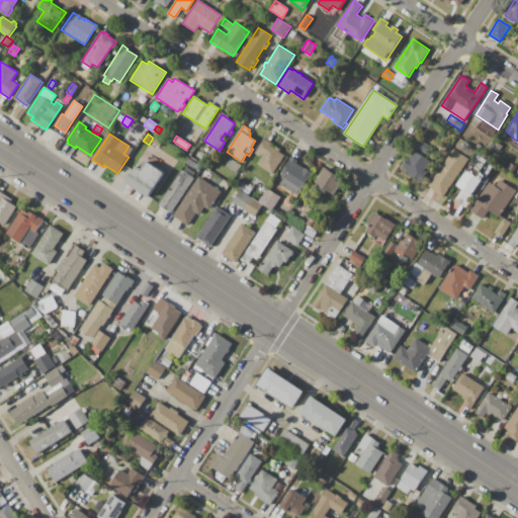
[(265,139),(273,144),(271,147),(275,149),(276,146),(281,149),(279,152),(285,155),(273,174),(257,164),(261,157),(255,154),(265,139)]
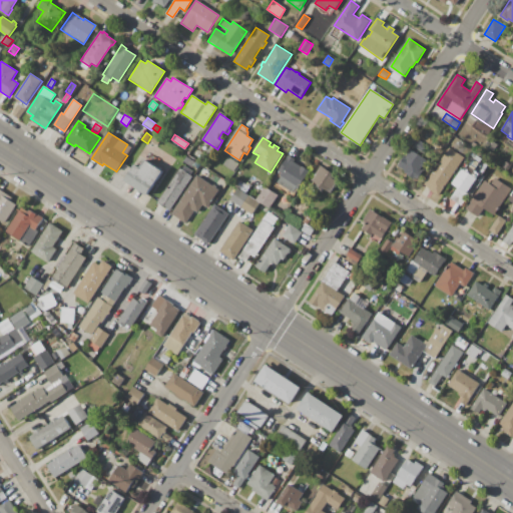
[(419,139),(429,147),(424,155),(413,148),(419,139)]
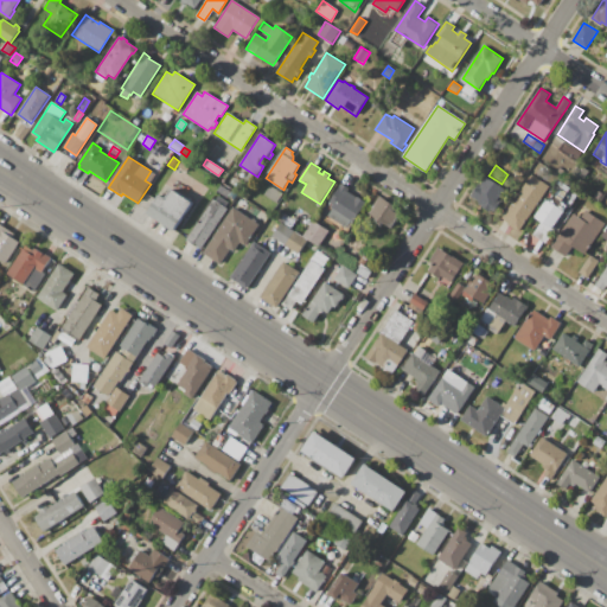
[(589,171),(583,180),(576,176),(582,166),(589,171)]
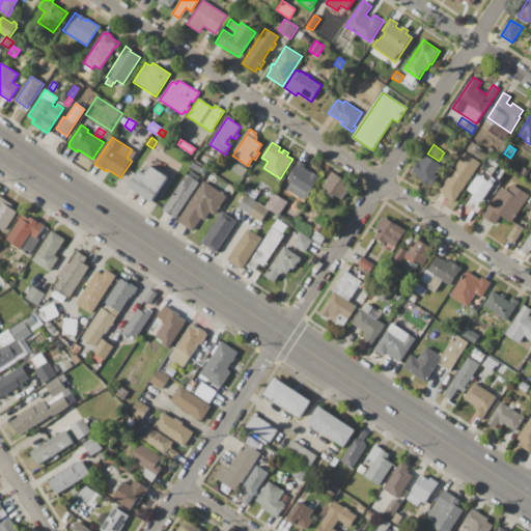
[(479,163),(453,201),(445,196),(446,195),(441,191),(465,154),(479,163)]
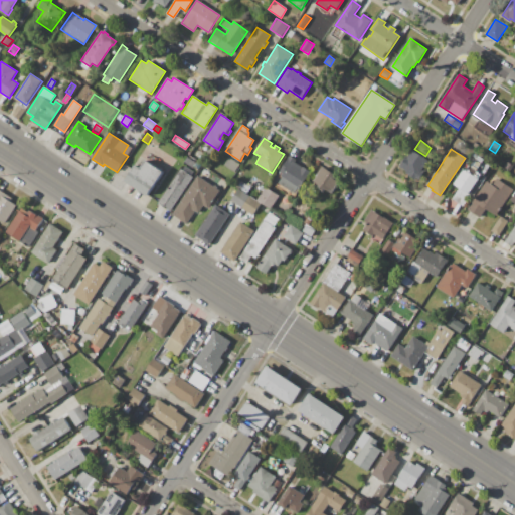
[(410,174),(407,172),(407,171),(399,166),(406,156),(407,157),(412,150),(428,160),(421,170),(424,172),(418,180),(415,178),(414,179),(409,176),(410,174)]
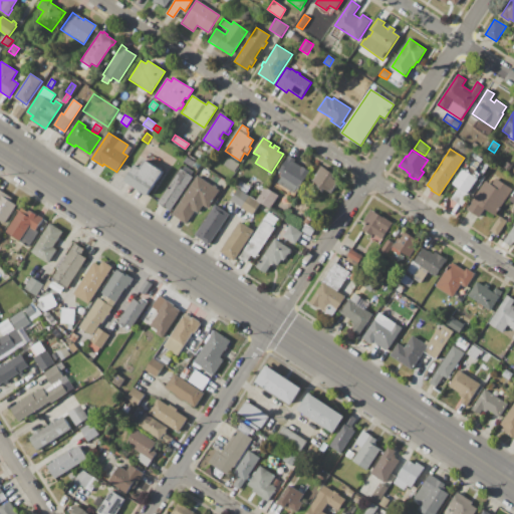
[(279,171),(289,155),(296,160),(294,163),(302,168),(303,167),(310,171),(299,188),(297,187),(293,193),(278,183),(282,177),(280,176),(282,173),(279,171)]
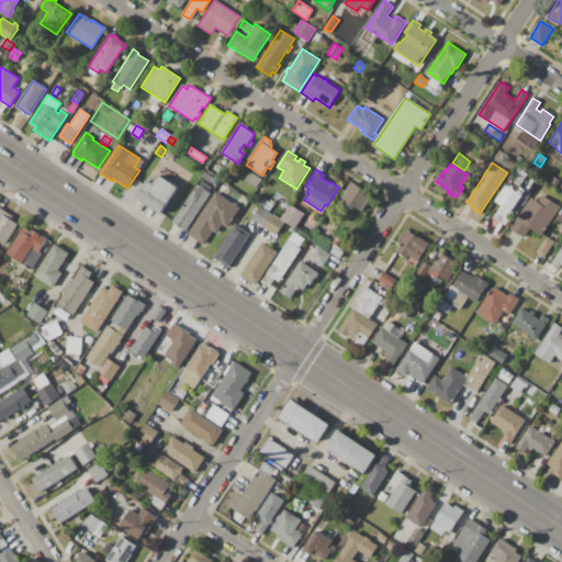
[(204,171),(214,178),(211,183),(201,177),(204,171)]
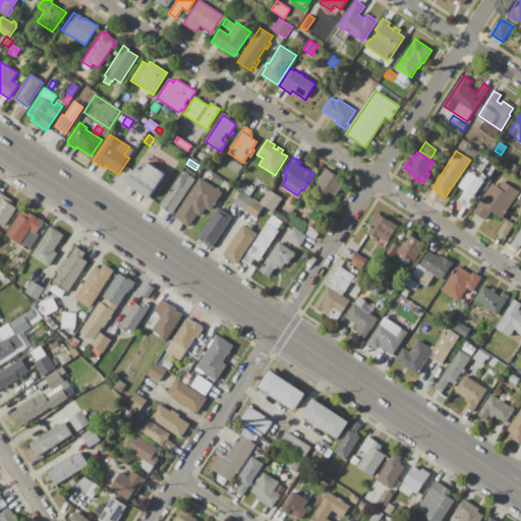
[(226,168),(232,159),(243,166),(237,175),(226,168)]
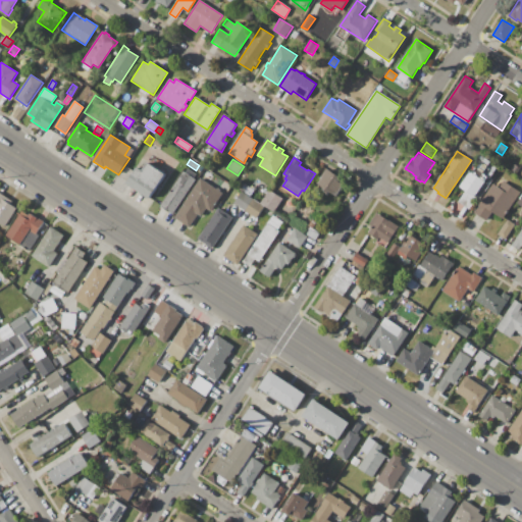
[(126,184),(137,167),(143,171),(148,162),(165,174),(149,199),(126,184)]
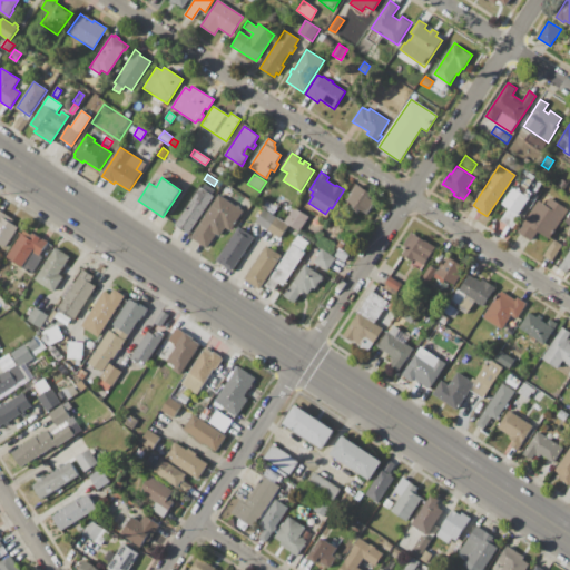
[(509,207),(503,203),(514,187),(517,189),(524,178),(528,180),(526,184),(529,186),(527,188),(533,193),(530,198),(531,199),(513,227),(501,219),(509,207)]
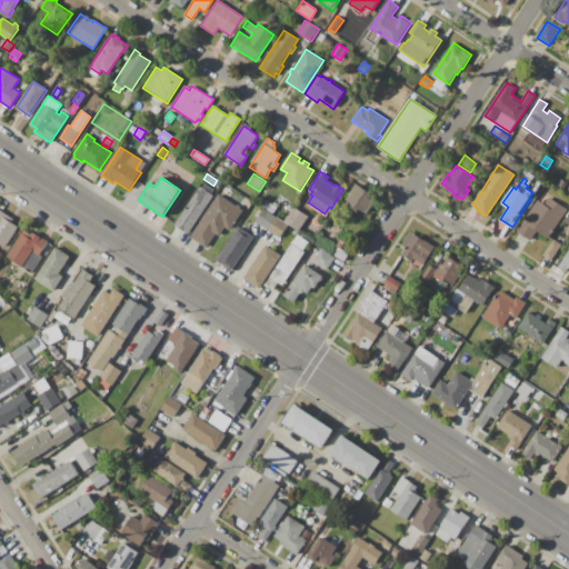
[(560,179),(566,182),(562,188),(556,185),(560,179)]
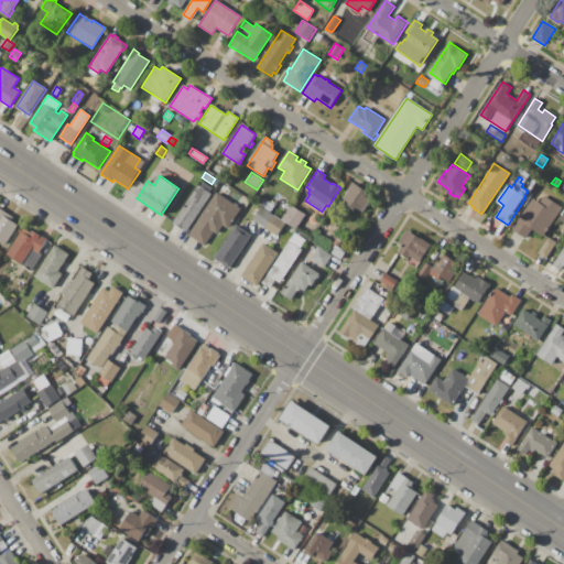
[(173,223),(184,206),(185,207),(187,203),(186,202),(198,184),(201,186),(203,182),(214,188),(210,193),(213,194),(187,231),(173,223)]
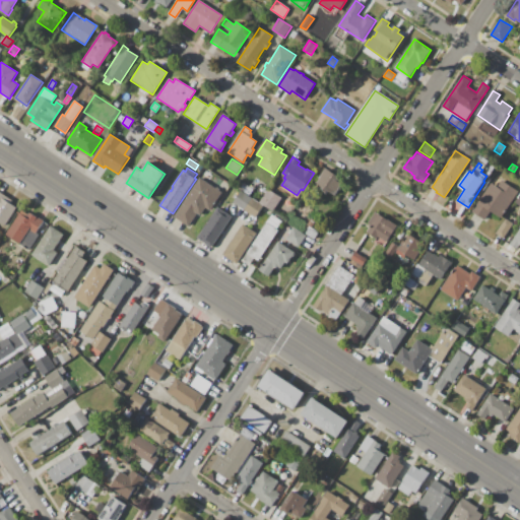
[(326,168),(345,180),(335,195),(316,183),(326,168)]
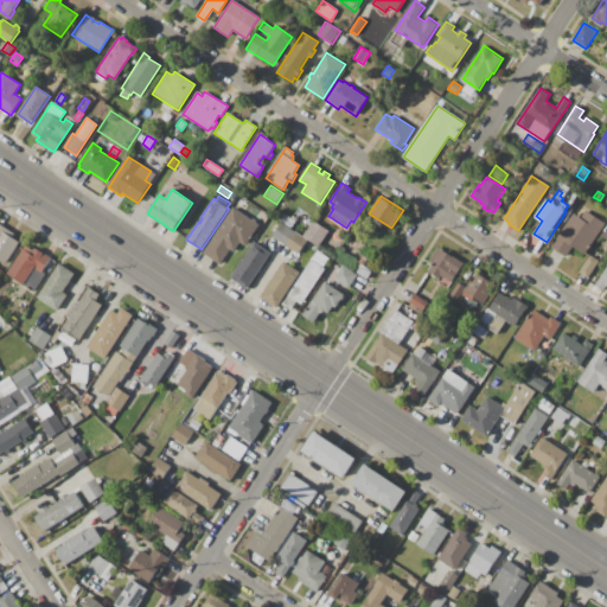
[(203,254),(234,208),(251,221),(253,218),(257,221),(256,223),(260,225),(246,246),(241,243),(235,251),(230,249),(219,264),(203,254)]
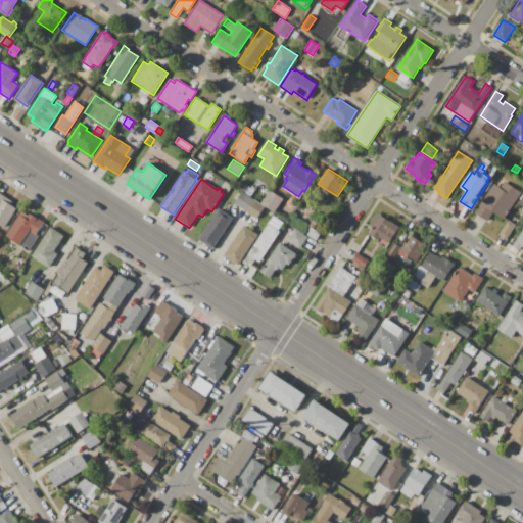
[(493,211),(487,221),(475,212),(494,184),(500,188),(505,181),(522,192),(504,219),(493,211)]
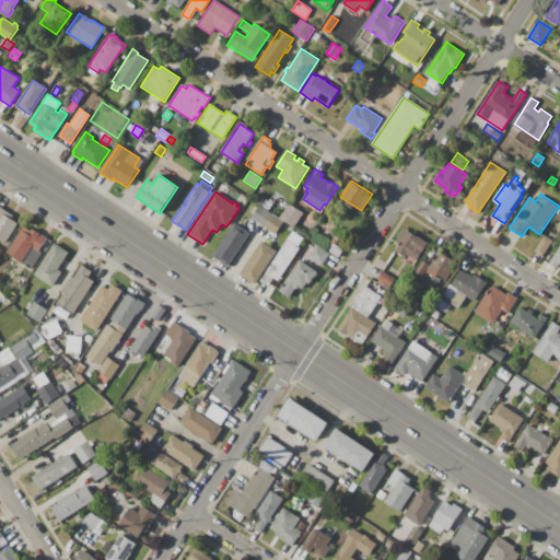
[(263,197),(270,201),(266,208),(258,203),(263,197)]
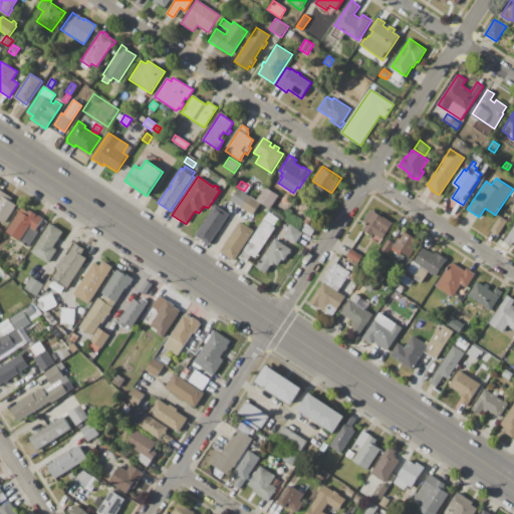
[(261,204),(256,200),(265,187),(278,196),(270,209),(261,204)]
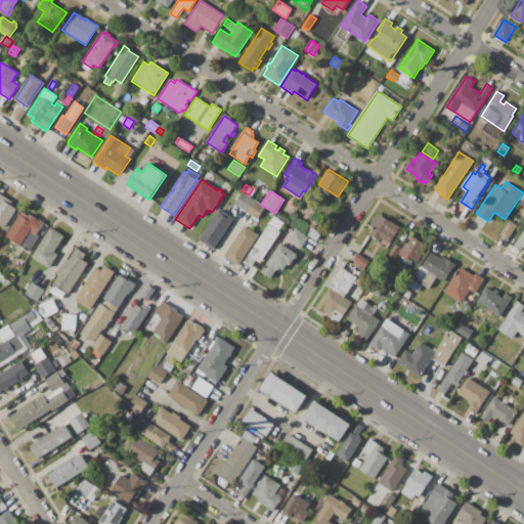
[(234,205),(243,192),(255,200),(247,212),(234,205)]
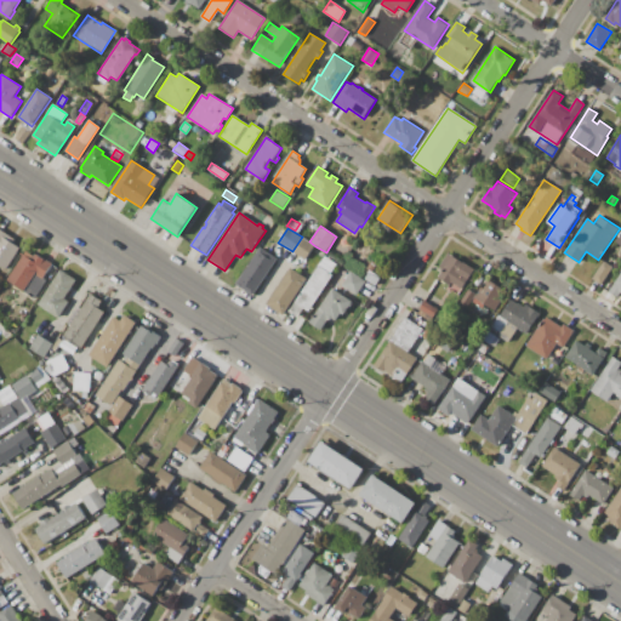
[(0,231),(11,238),(10,240),(20,248),(6,268),(0,263),(0,231)]
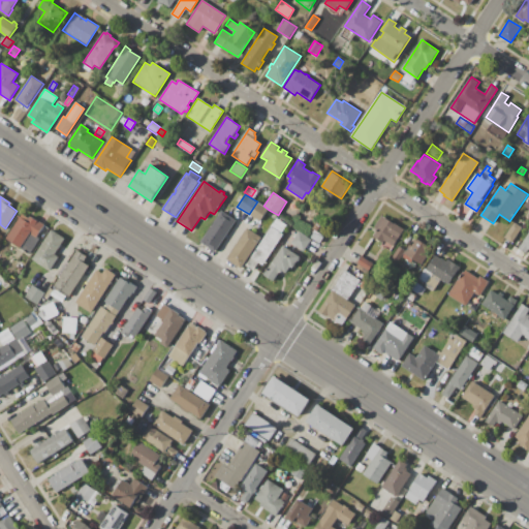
[(257,201),(249,214),(260,222),(269,210),(263,206),(257,201)]
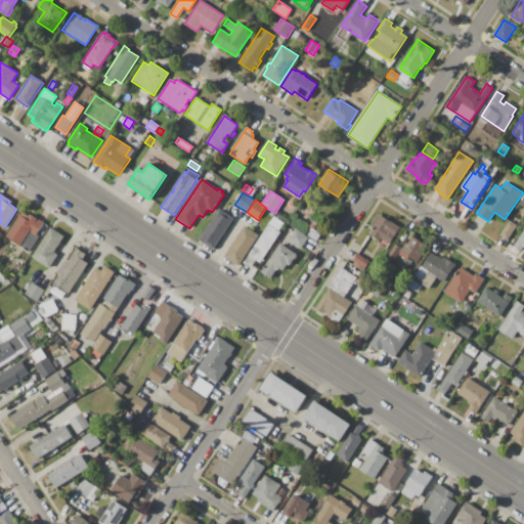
[(219,209),(234,218),(214,249),(199,239),(219,209)]
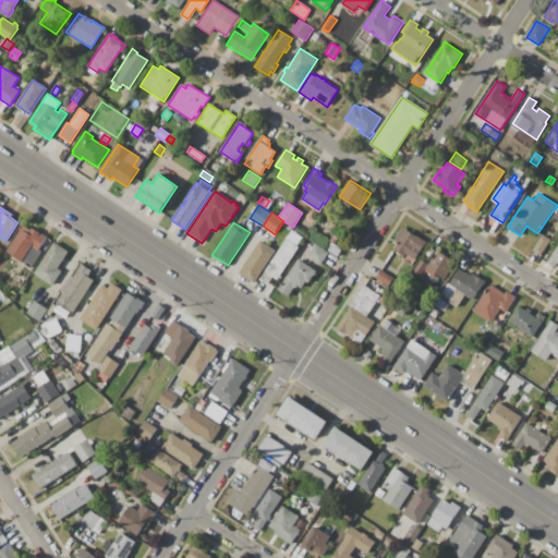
[(32,245),(22,261),(8,252),(24,226),(32,230),(33,228),(47,238),(39,250),(32,245)]
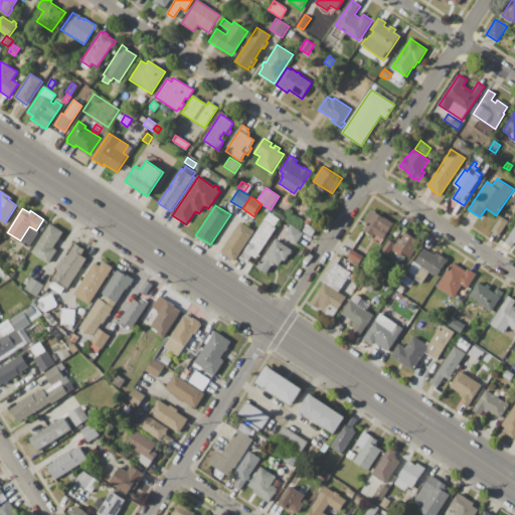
[(368,222),(365,220),(372,209),(393,223),(383,239),(374,234),(373,236),(363,230),(368,222)]
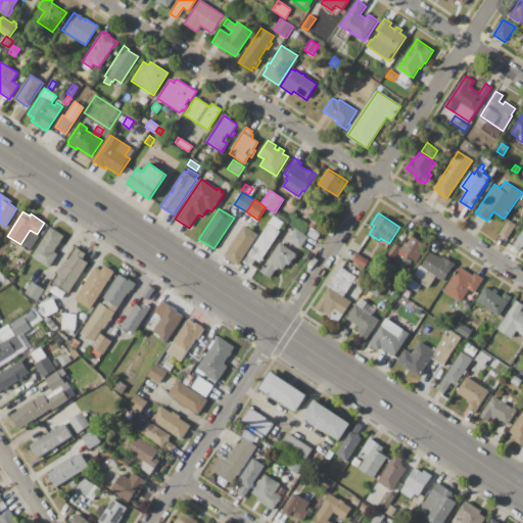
[(269,224),(279,230),(284,223),(274,216),(269,224)]
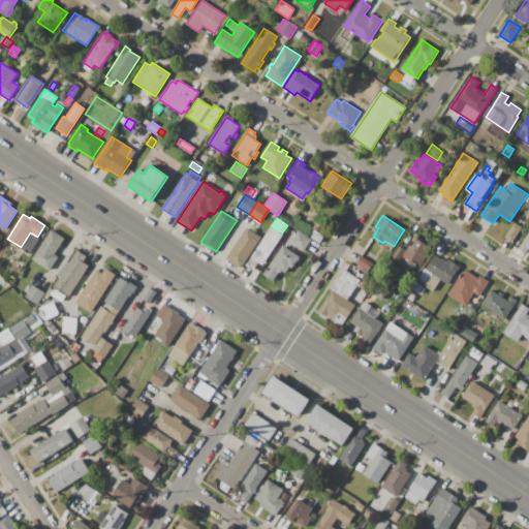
[(316,221),(323,225),(318,232),(312,228),(316,221)]
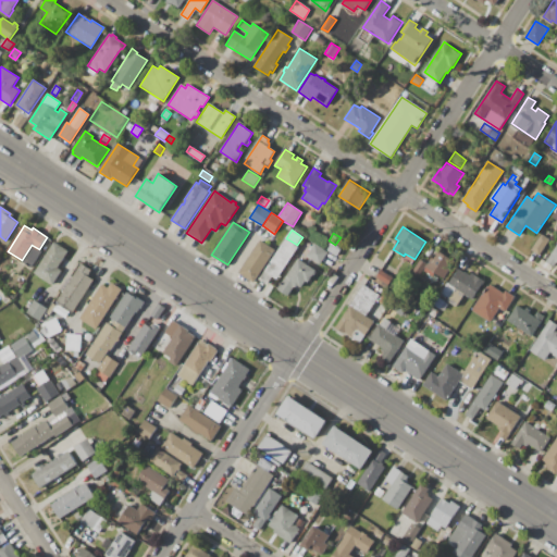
[(549,239),(539,255),(532,249),(542,234),(549,239)]
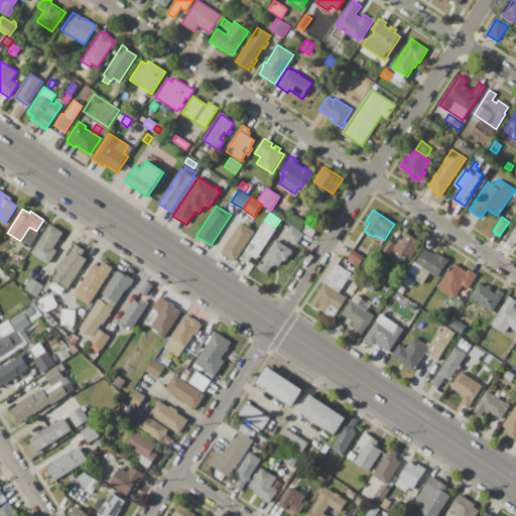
[(240,258),(265,221),(275,227),(277,229),(257,259),(253,257),(248,264),(240,258)]
